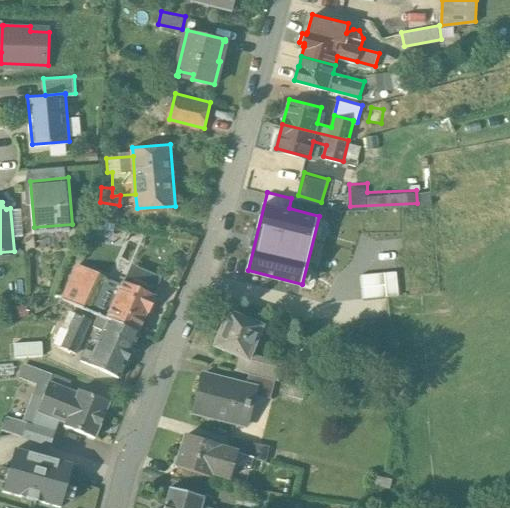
[(119,205),(100,202),(100,219),(116,221),(119,205)]
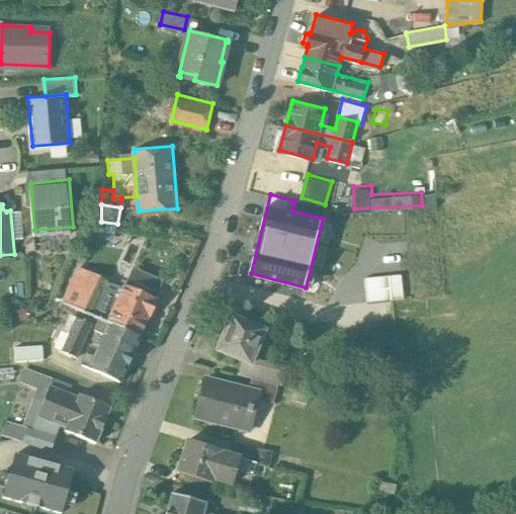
[(108,281),(79,268),(64,301),(100,317),(108,320),(115,304),(101,297),(108,281)]
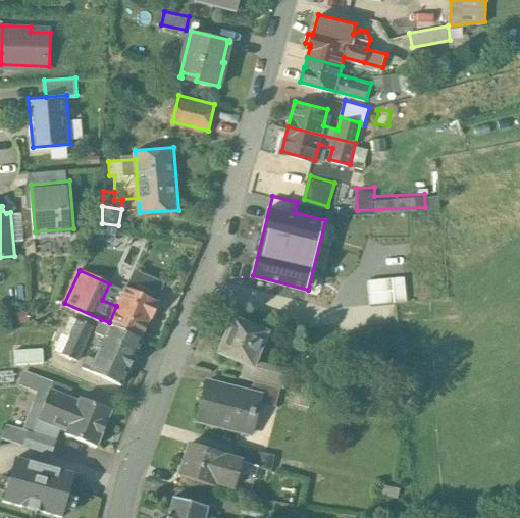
[(158,301),(125,287),(116,306),(109,322),(141,337),(150,318),(152,316),(158,303),(158,301)]
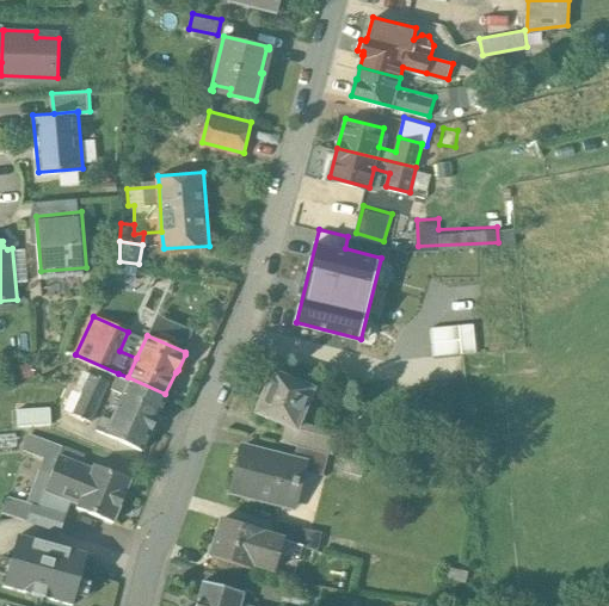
[(110,379),(92,372),(92,373),(85,370),(79,383),(86,385),(84,391),(100,400),(110,379)]
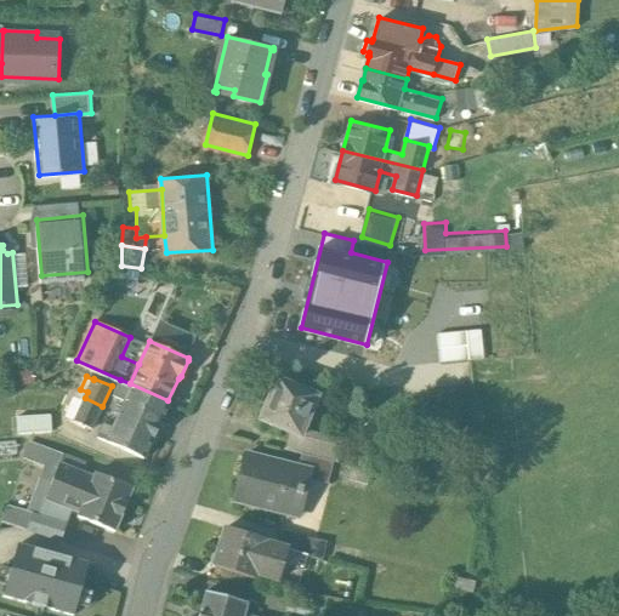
[(319,393),(278,376),(261,417),(291,429),(302,434),(305,428),(319,393)]
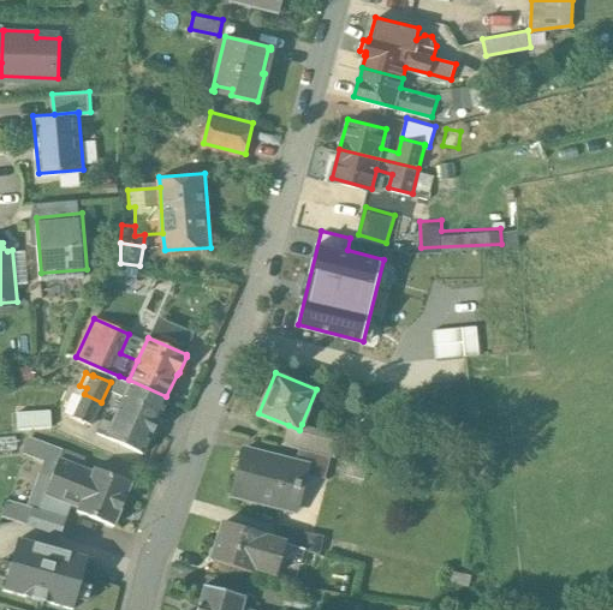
[(129,380),(119,376),(113,389),(125,395),(119,407),(156,424),(168,398),(129,380)]
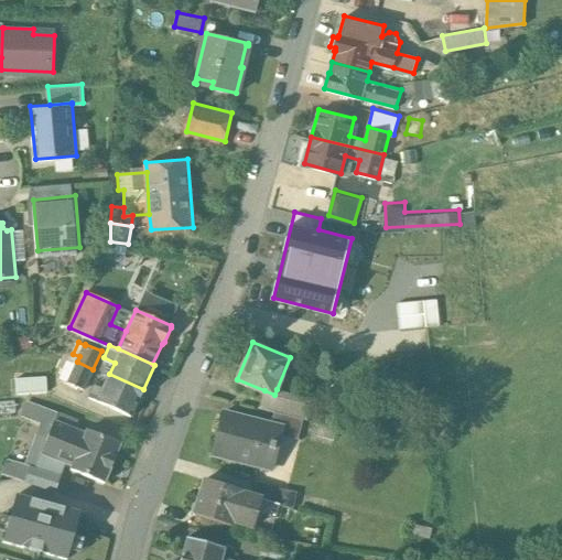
[(75,367),(66,363),(61,376),(85,387),(93,369),(77,362),(75,367)]
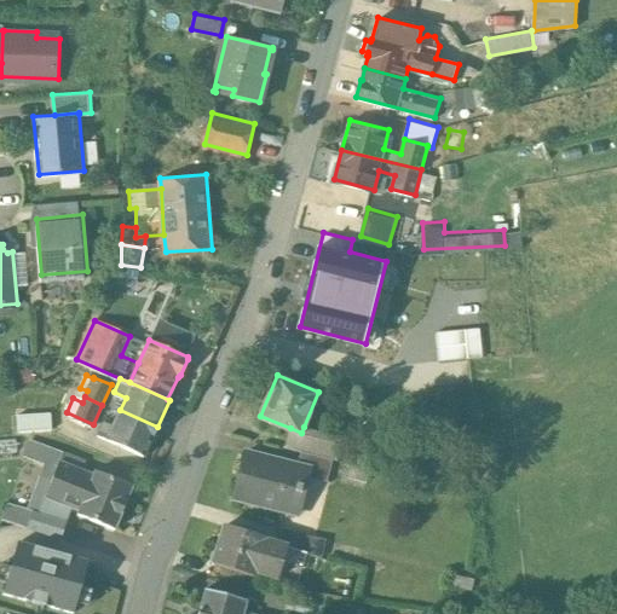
[(52,410),(18,412),(19,429),(53,427),(52,410)]
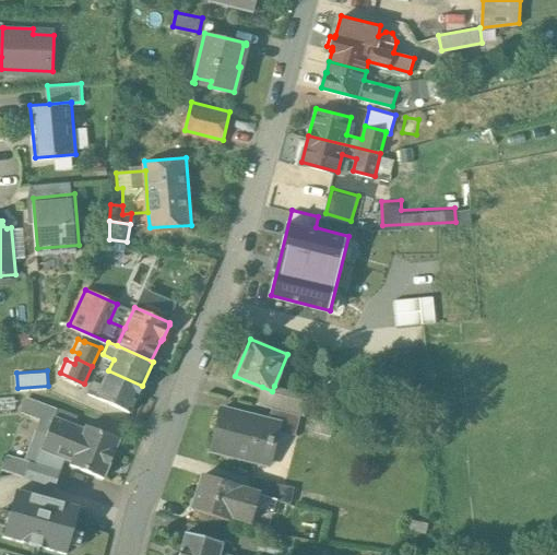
[(142,386),(108,370),(103,382),(95,379),(90,391),(131,411),(142,386)]
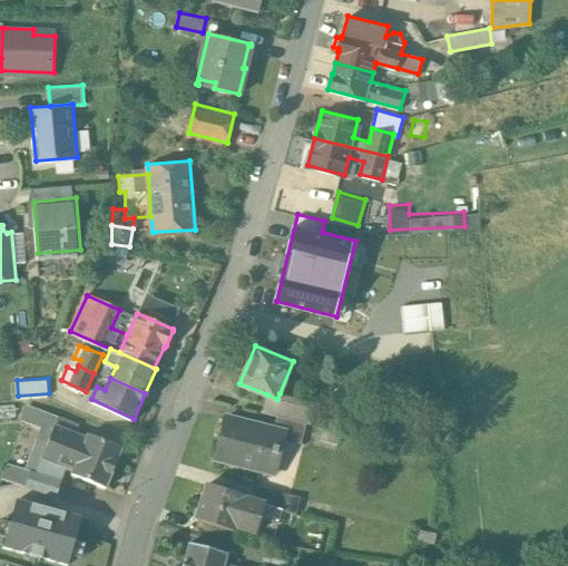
[(315,402),(280,393),(277,399),(267,394),(263,410),(278,413),(307,421),(311,422),(315,402)]
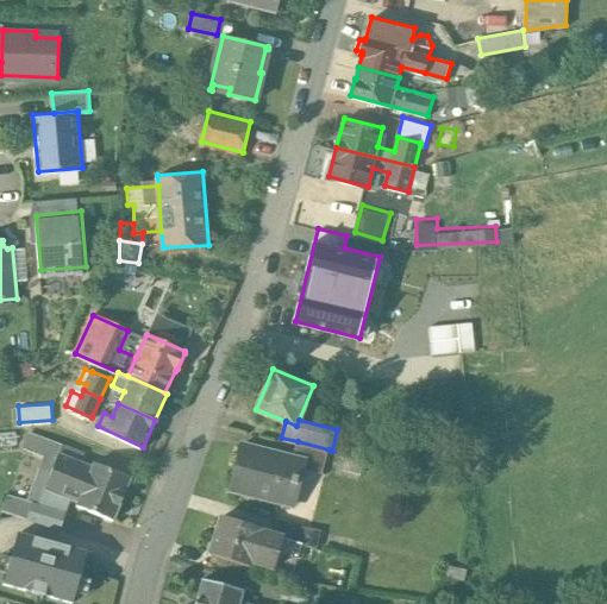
[(85,451),(48,436),(43,448),(49,451),(43,465),(52,469),(60,451),(81,459),(85,451)]
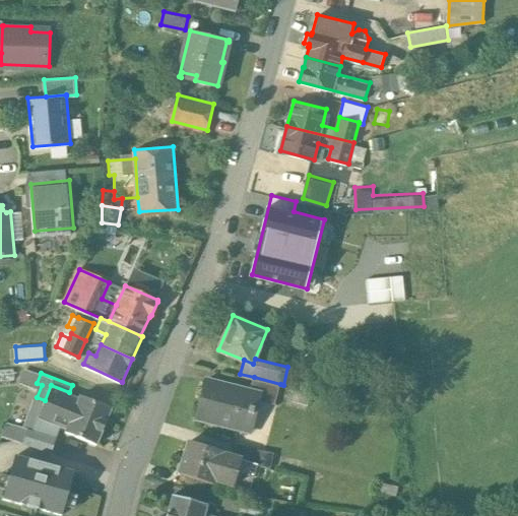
[(280,384),(254,377),(251,389),(262,392),(260,398),(275,402),(280,384)]
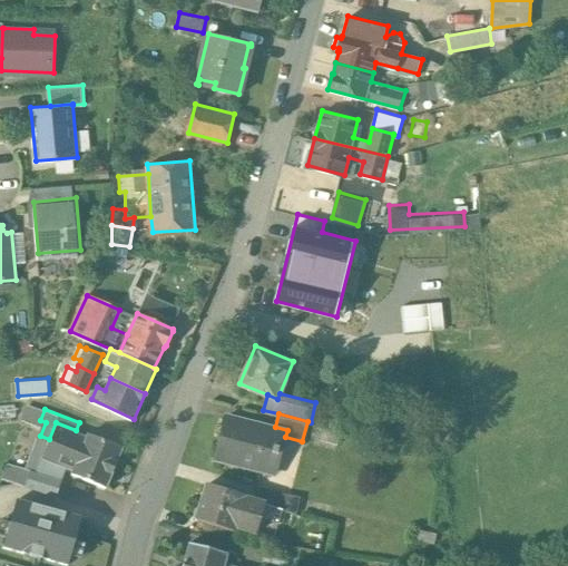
[(275,427),(226,415),(216,456),(276,471),(285,437),(287,430),(275,427)]
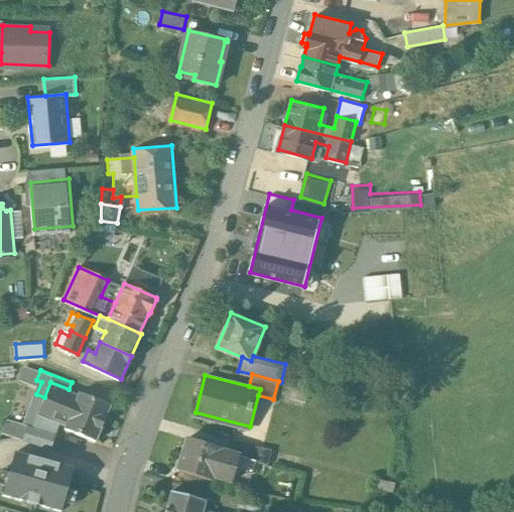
[(111,402),(81,390),(80,393),(69,389),(50,382),(44,397),(38,412),(60,421),(67,423),(66,426),(96,438),(111,402)]
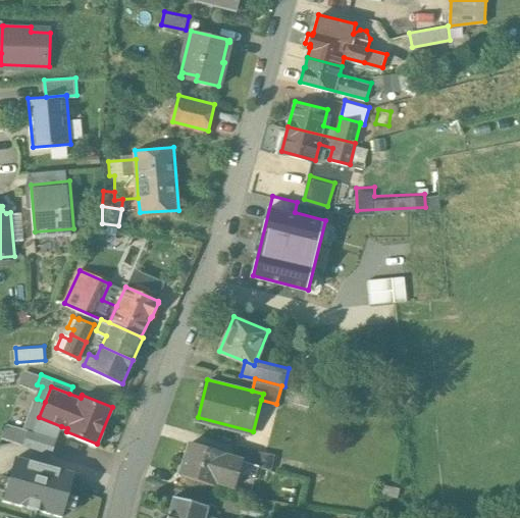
[(61,426),(39,417),(34,431),(28,444),(52,452),(61,426)]
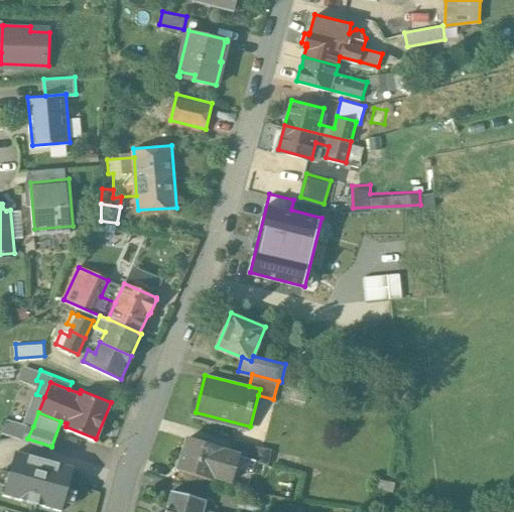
[(33,426),(8,417),(4,431),(27,438),(33,426)]
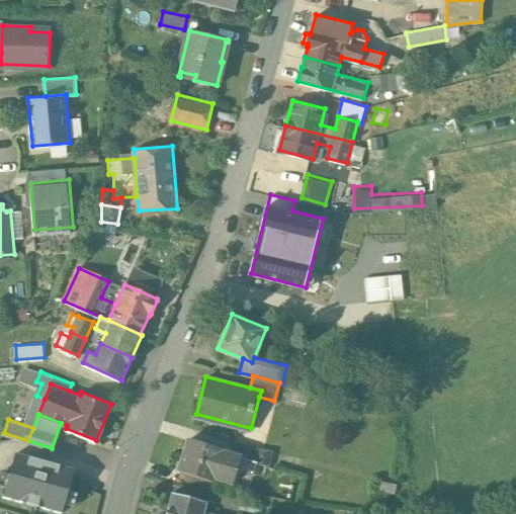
[(224,448),(189,437),(182,459),(183,459),(180,469),(213,480),(215,477),(234,483),(242,456),(242,455),(230,451),(223,449),(224,448)]
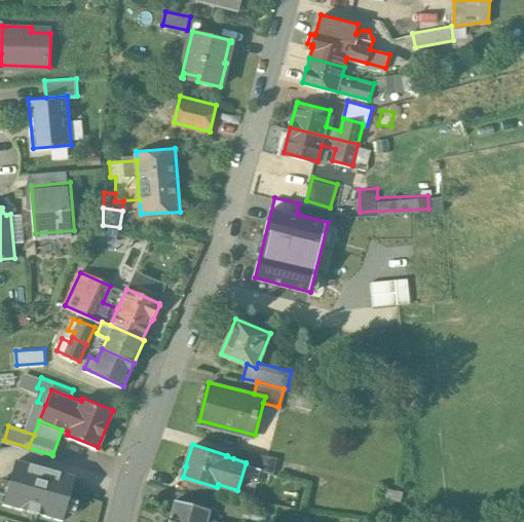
[(266,453),(236,446),(233,458),(246,462),(246,463),(262,469),(266,453)]
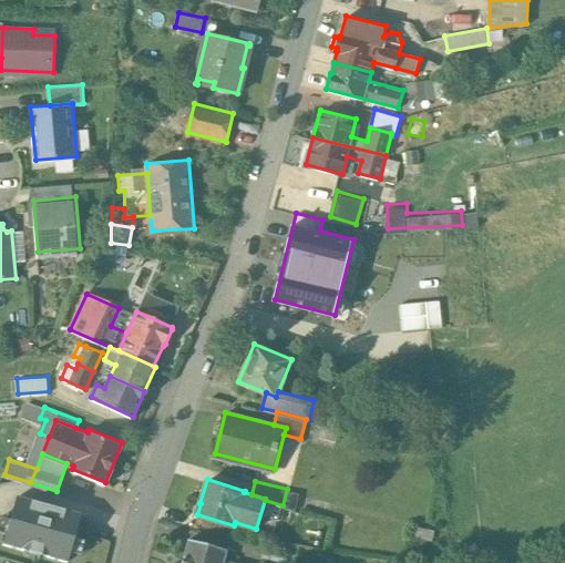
[(301,492),(287,489),(283,505),(296,509),(301,492)]
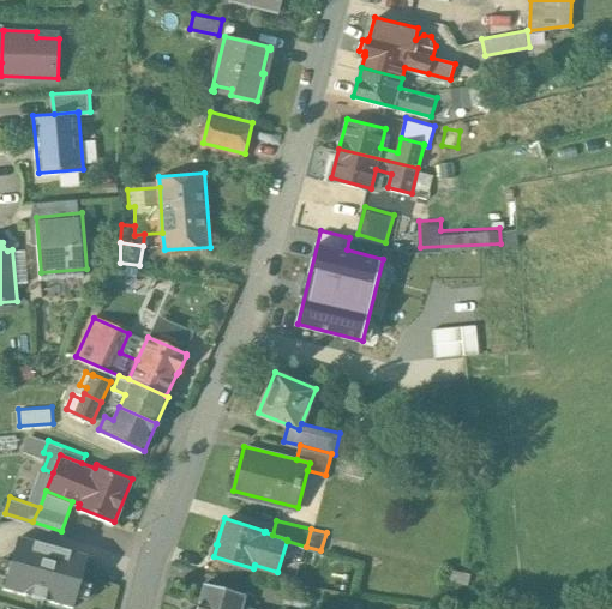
[(35,540),(18,536),(16,546),(33,549),(35,540)]
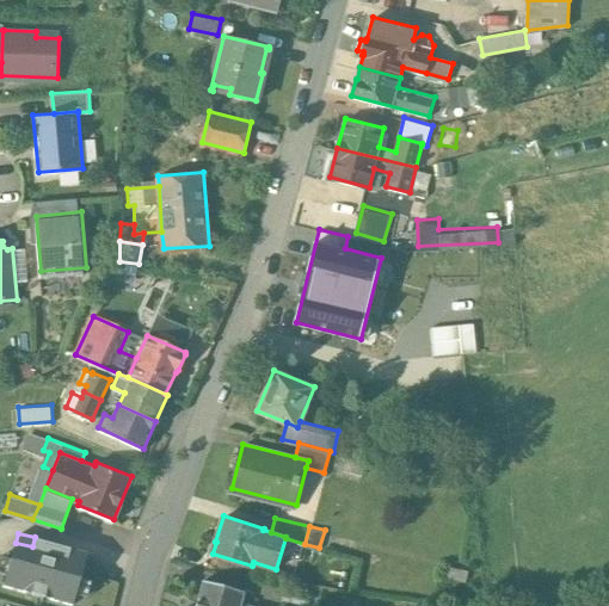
[(88,550),(44,538),(42,549),(32,546),(16,543),(10,568),(35,574),(32,583),(77,595),(88,550)]
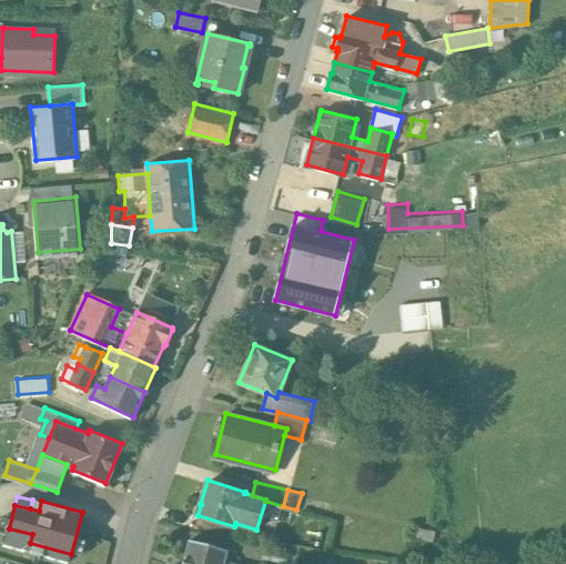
[(225,550),(192,540),(190,539),(190,541),(185,557),(182,563),(239,563),(224,560),(228,551),(229,550),(226,549),(225,550)]
